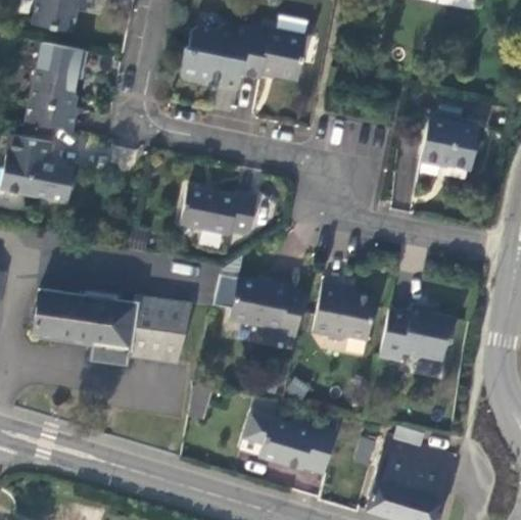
[(39,0),(35,24),(74,32),(79,6),(92,8),(94,2),(94,0),(39,0)]
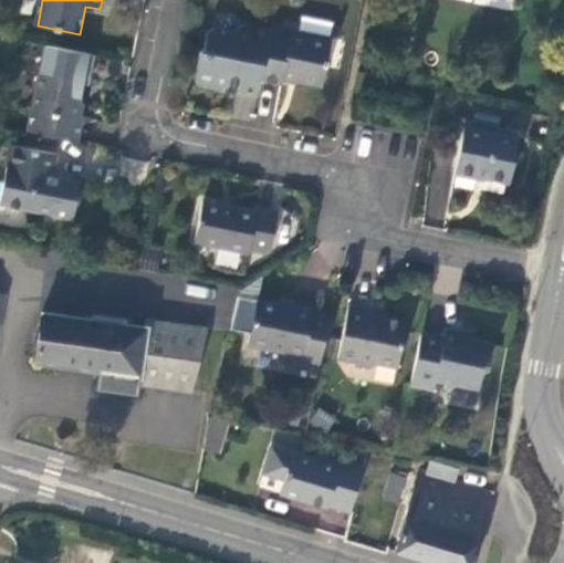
[(240,92),(260,95),(262,81),(272,33),(242,28),(235,33),(213,30),(208,34),(205,49),(199,53),(195,79),(199,85),(211,87),(217,83),(229,85),(240,87),(240,92)]
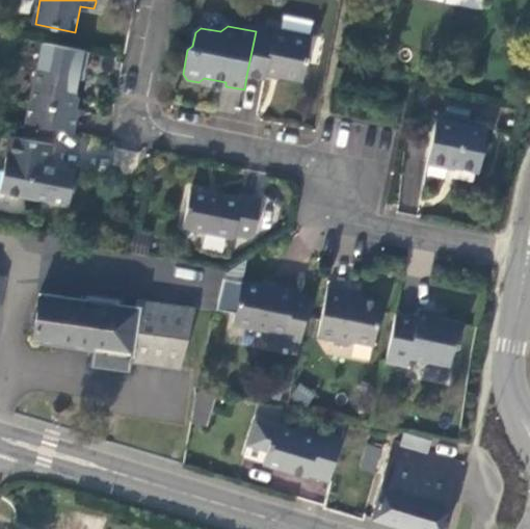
[(312,37),(257,26),(256,31),(246,76),(266,80),(267,74),(283,77),(302,81),(312,37)]
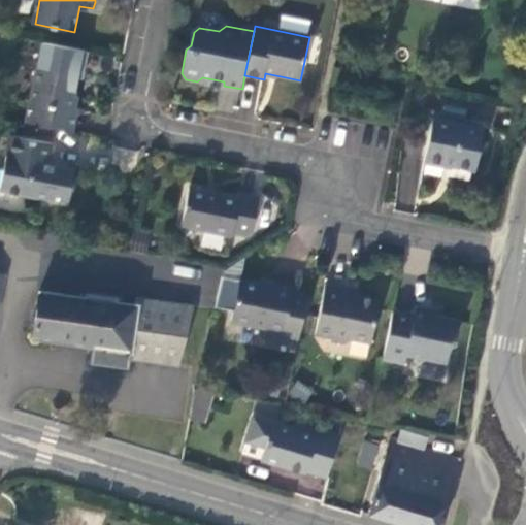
[(73,112),(79,78),(85,79),(90,53),(45,43),(29,124),(73,133),(77,112),(73,112)]
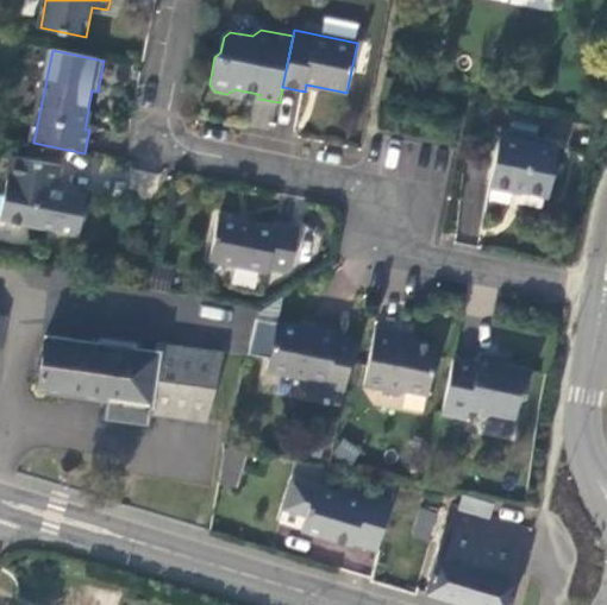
[(558,150),(501,138),(490,188),(515,193),(517,190),(527,193),(549,197),(558,150)]
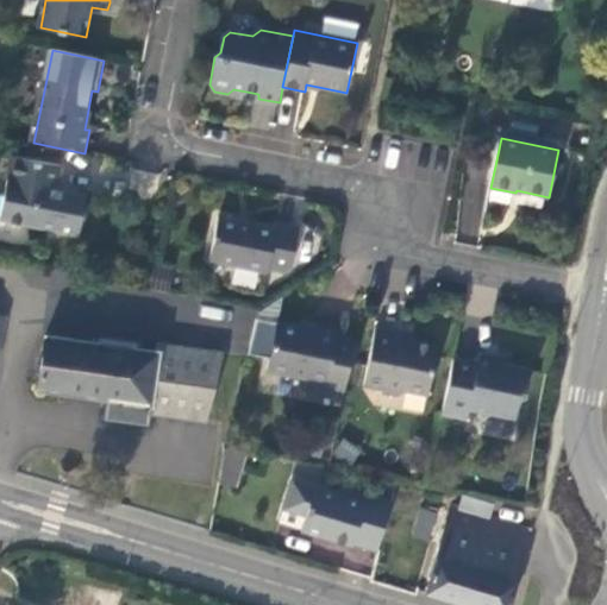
[(2,219),(80,235),(88,195),(76,193),(60,189),(63,168),(12,157),(8,178),(10,182),(2,219)]
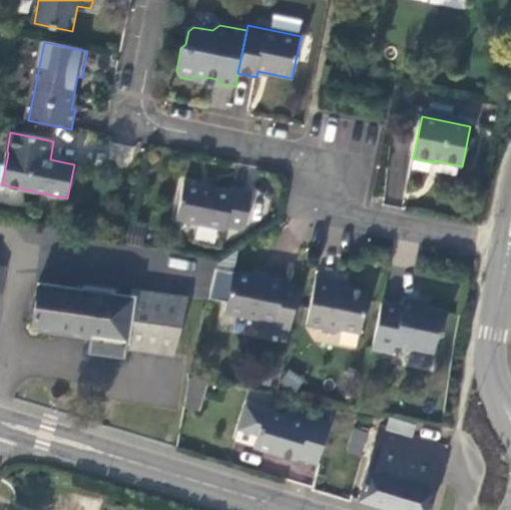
[(246,228),(253,194),(235,190),(234,193),(223,190),(216,189),(215,192),(185,185),(178,221),(226,231),(227,227),(242,230),(246,228)]
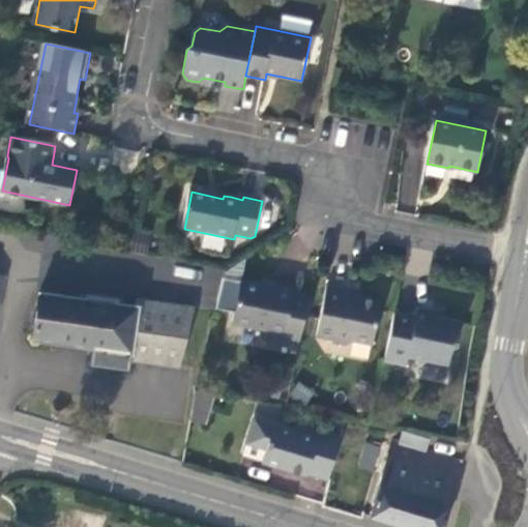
[(294,295),(295,290),(285,288),(279,287),(277,290),(243,283),(234,323),(269,330),(267,341),(284,344),(299,347),(310,298),(294,295)]
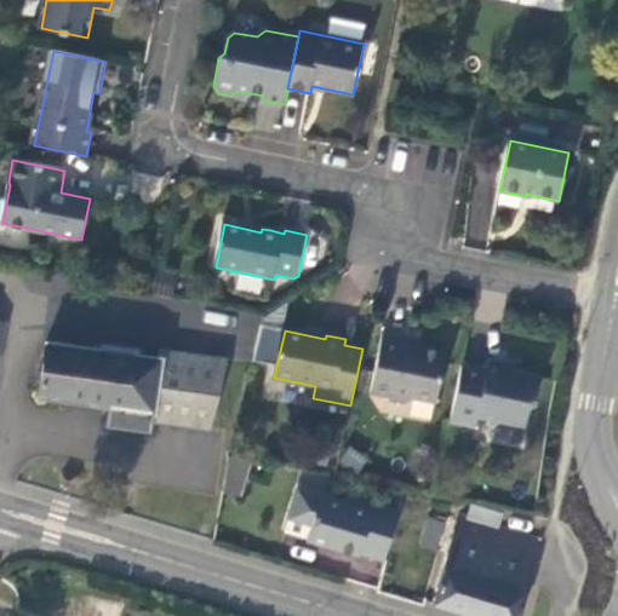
[(384,334),(372,393),(389,397),(390,401),(406,406),(415,399),(435,404),(446,353),(422,349),(406,346),(408,340),(384,334)]
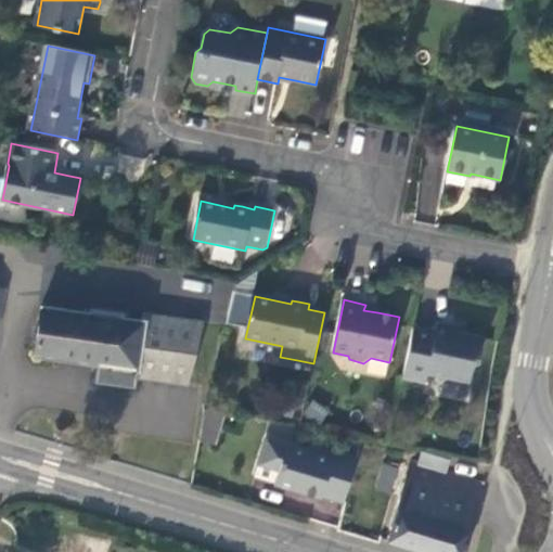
[(145,321),(43,309),(40,334),(38,334),(36,352),(38,352),(37,359),(60,362),(99,367),(98,374),(106,384),(136,387),(137,380),(197,387),(205,323),(145,316),(145,321)]
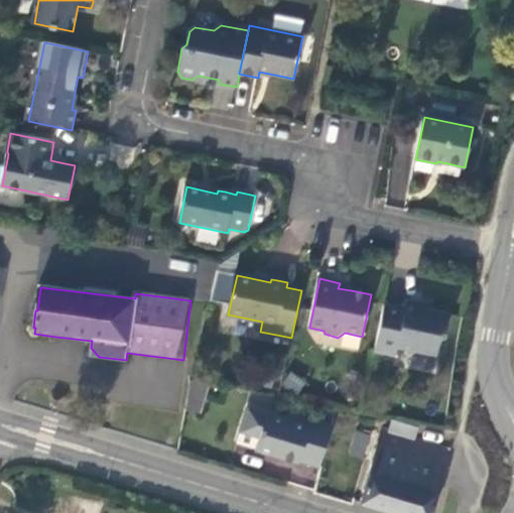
[(406,309),(384,304),(375,353),(396,357),(398,347),(437,355),(440,340),(444,338),(448,314),(424,309),(425,304),(417,303),(408,301),(406,309)]
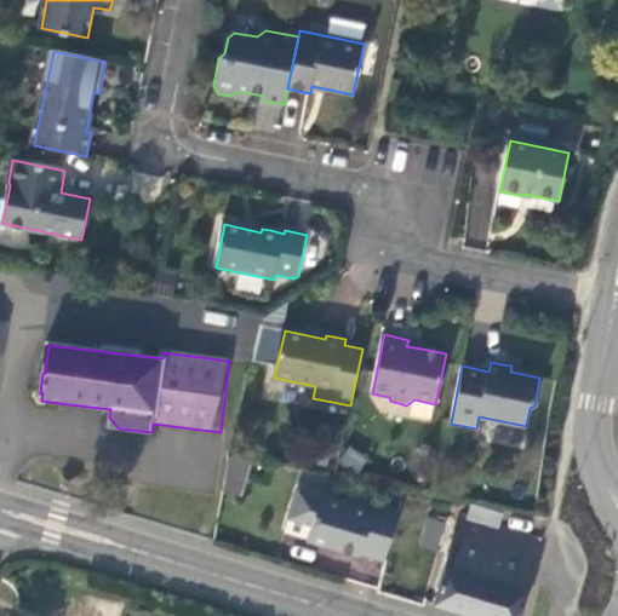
[(525,450),(527,433),(499,429),(497,447),(525,450)]
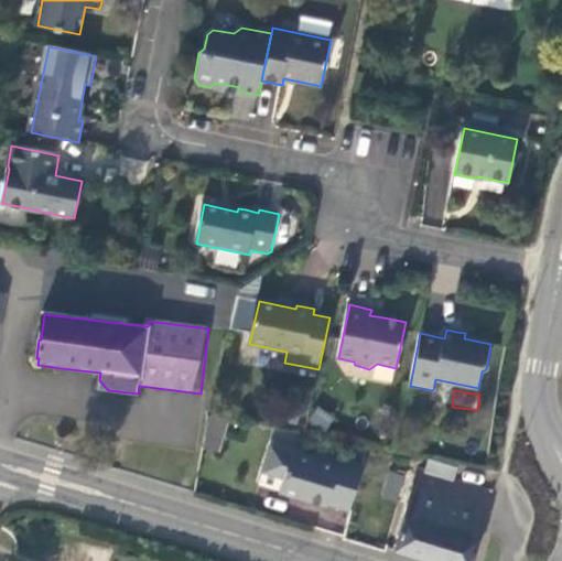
[(303,422),(303,394),(260,392),(260,421),(303,422)]
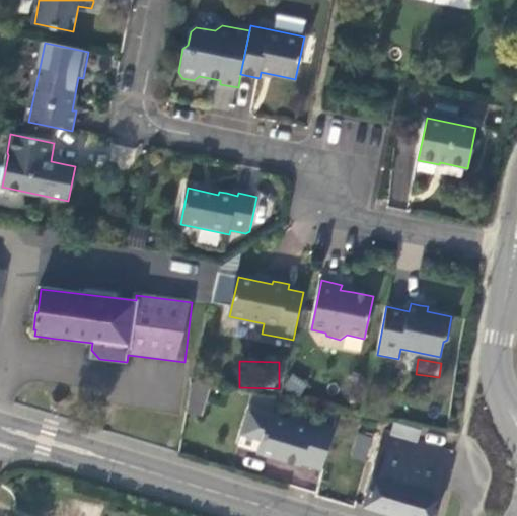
[(202,416),(207,386),(193,383),(189,414),(202,416)]
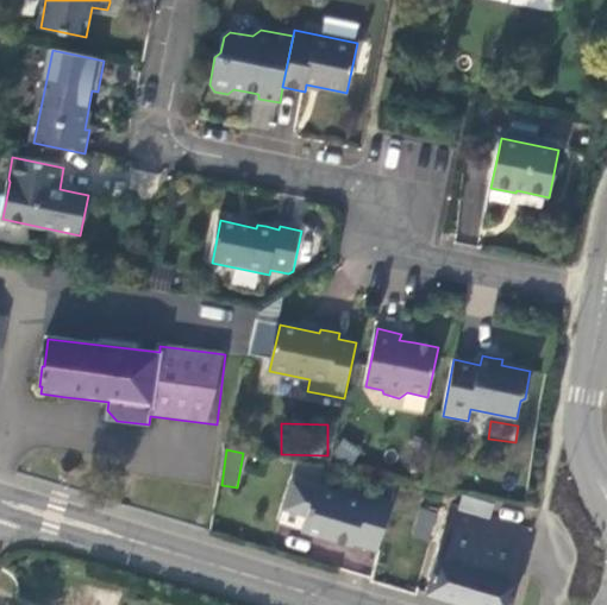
[(379,553),(390,503),(367,496),(367,498),(345,491),(344,497),(294,483),(286,511),(307,518),(302,533),(331,541),(354,547),(354,546),(379,553)]
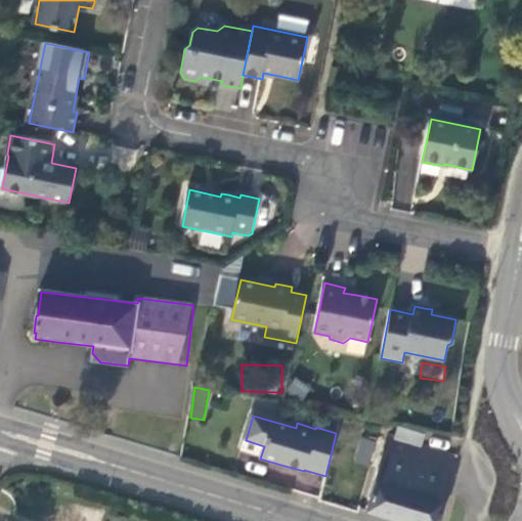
[(367,512),(397,520),(405,520),(424,448),(389,437),(367,512)]
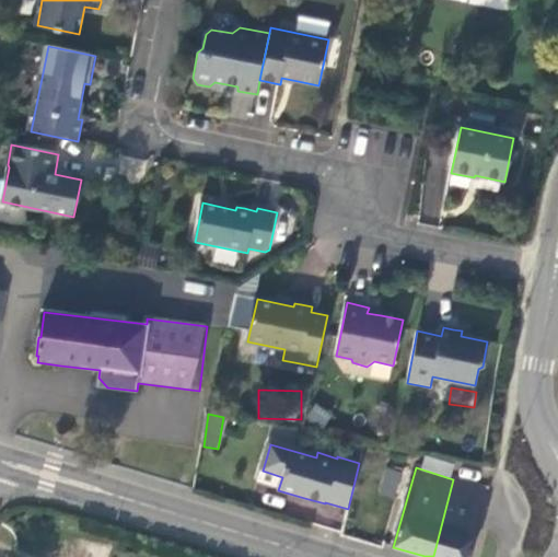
[(388,473),(381,496),(395,500),(403,477),(388,473)]
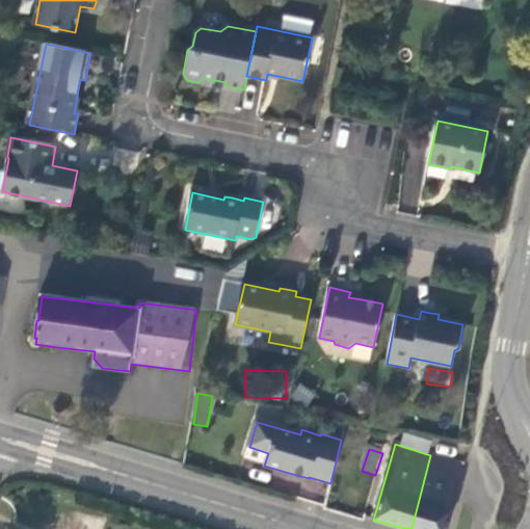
[(447,528),(465,466),(430,455),(412,528),(447,528)]
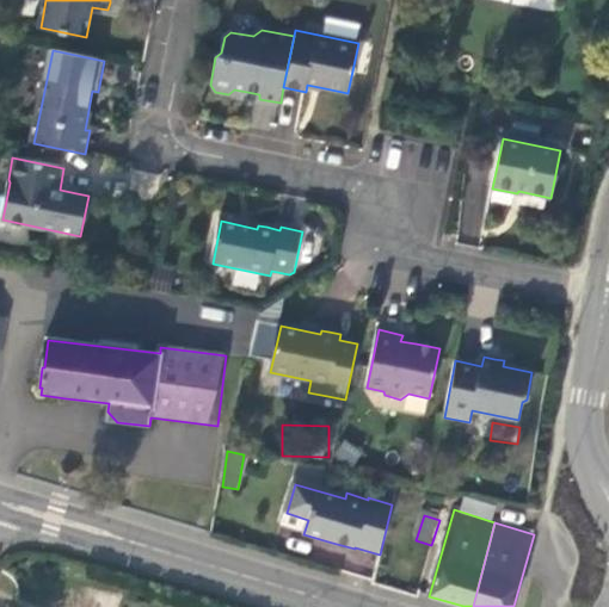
All buildings are outlined.
